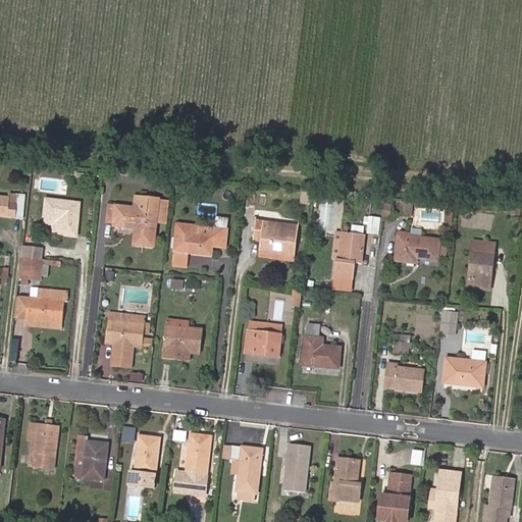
[(16,199),(15,218),(22,219),(24,196),(17,195),(16,199)]
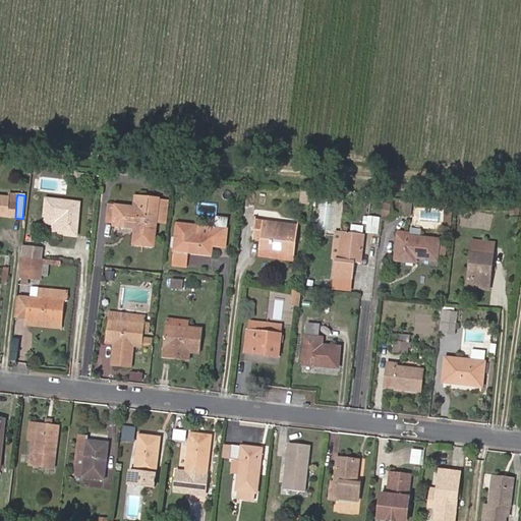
[(16,198),(10,197),(0,196),(0,216),(15,218),(16,198)]
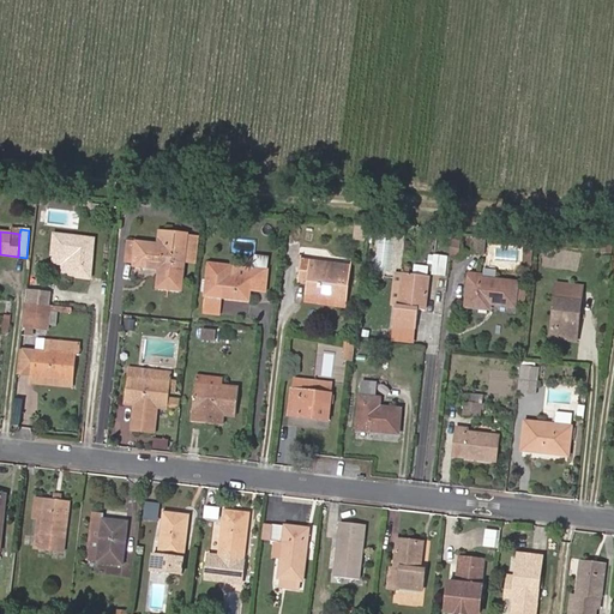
[(175,247),(127,241),(125,262),(134,262),(133,266),(158,270),(156,289),(181,292),(186,248),(187,234),(176,233),(175,247)]
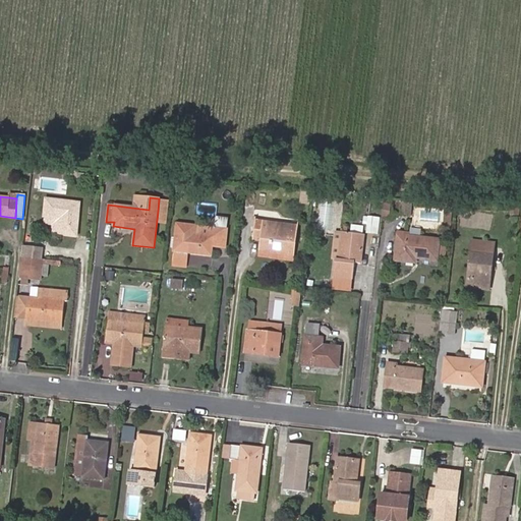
[(46,198),(44,217),(60,219),(59,234),(76,235),(79,203),(46,198)]
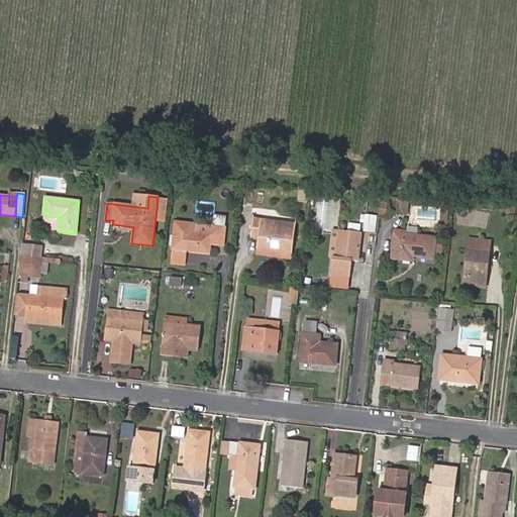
[(168,221),(170,199),(158,197),(156,220),(168,221)]
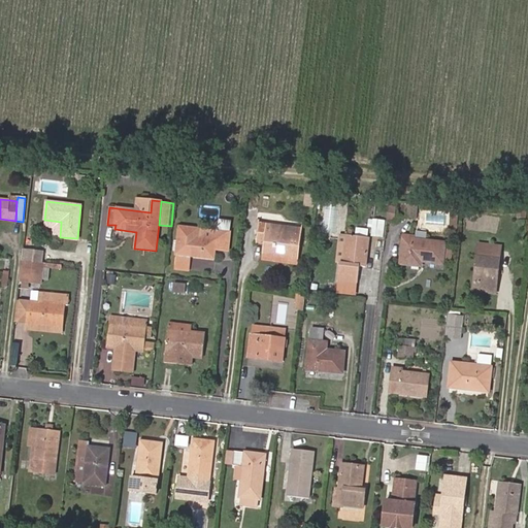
[(388,203),(387,218),(394,218),(395,204),(388,203)]
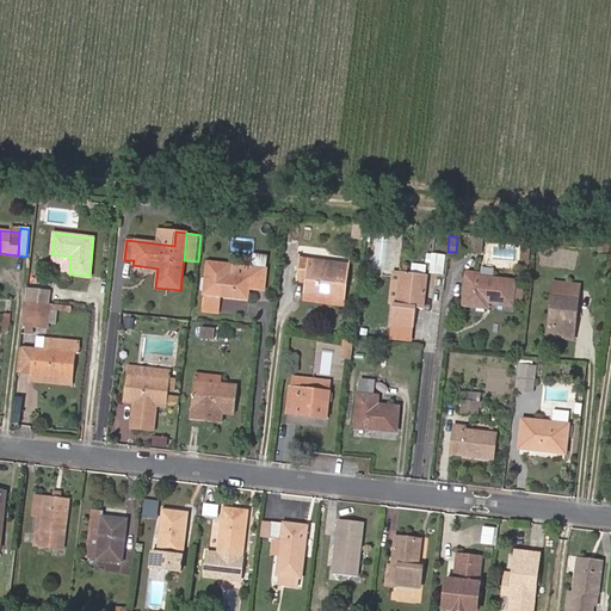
[(485,236),(473,236),(471,251),(485,251),(485,236)]
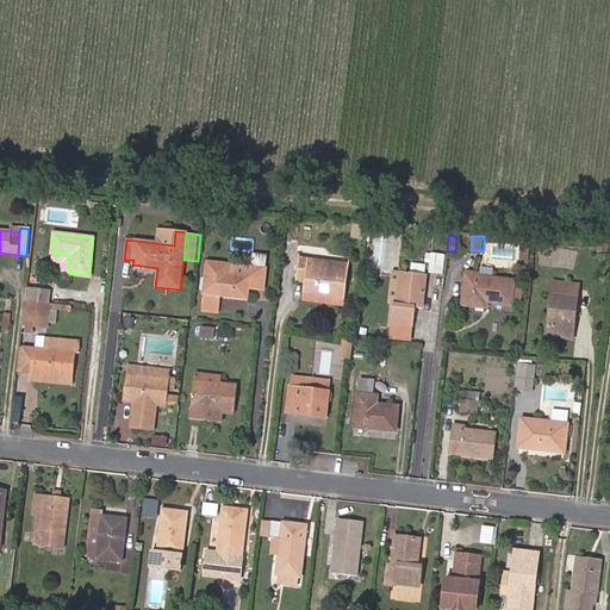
[(529,251),(530,238),(517,237),(516,247),(521,247),(520,250),(529,251)]
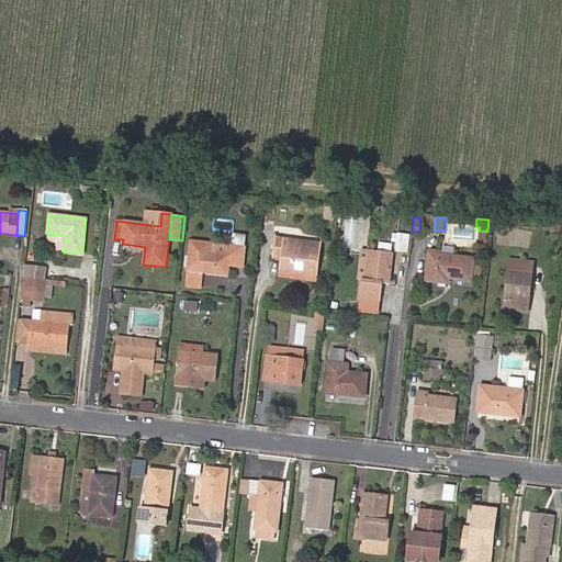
[(478,243),(486,244),(487,232),(479,231),(478,243)]
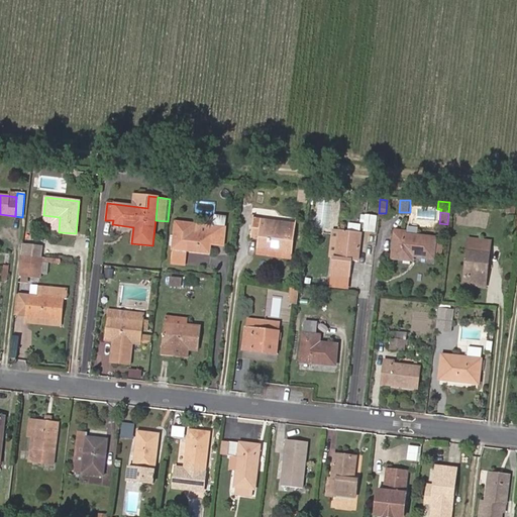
[(362,213),(359,230),(374,231),(376,214),(362,213)]
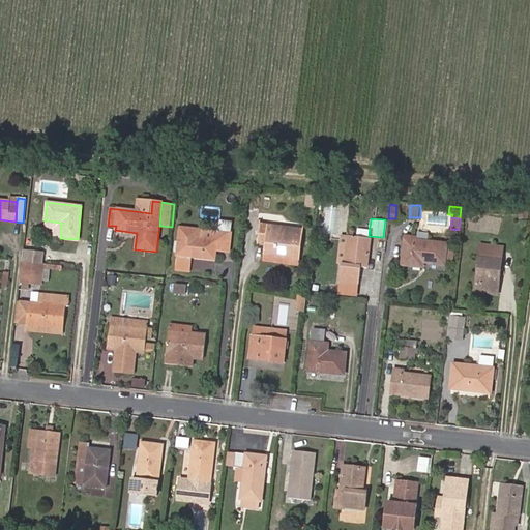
[(258,243),(265,244),(268,225),(261,224),(258,243)]
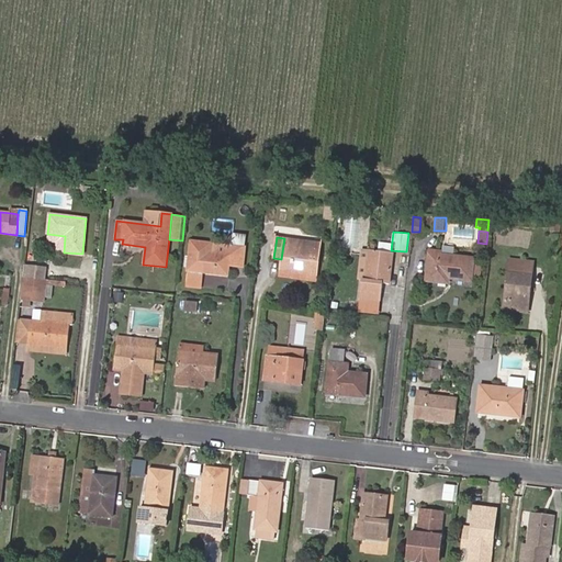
[(284,238),(281,259),(280,269),(306,272),(306,274),(316,277),(321,243),(284,238)]
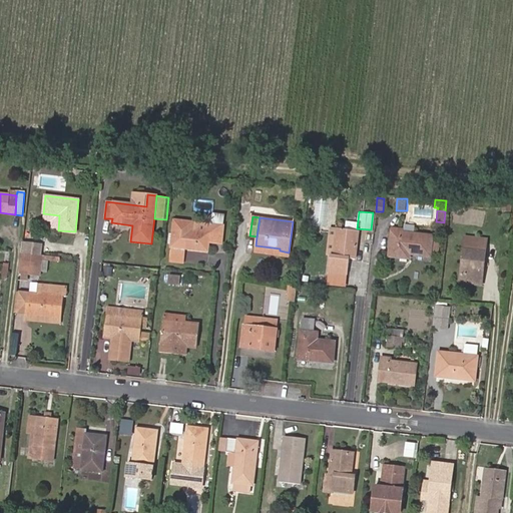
[(208,241),(210,223),(174,219),(170,247),(186,248),(207,250),(208,241)]
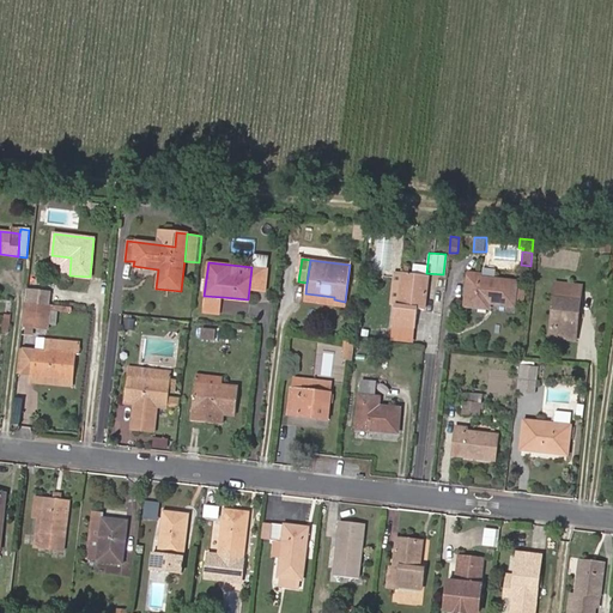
[(424,273),(425,265),(413,263),(412,271),(424,273)]
